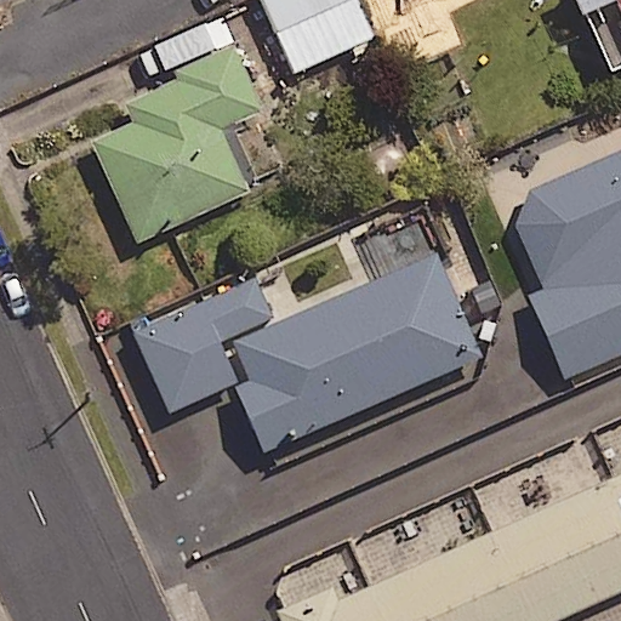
[(380,56),(355,0),(262,0),(294,73),(352,49),(359,64),(380,56)]
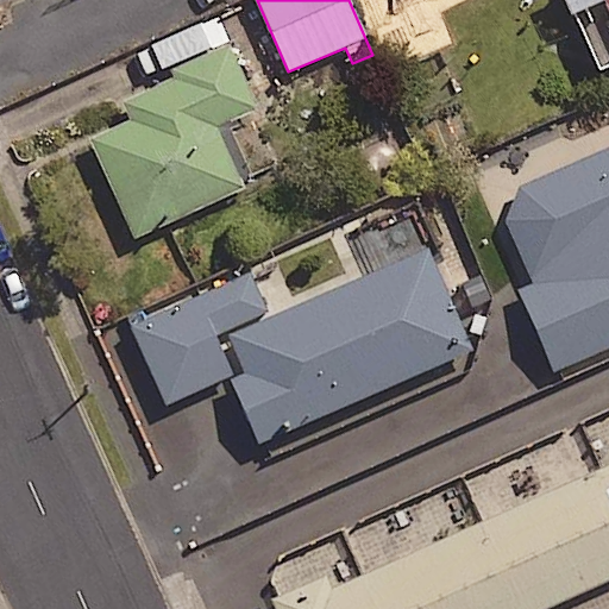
[(173,73),(176,82),(125,105),(132,123),(89,142),(133,239),(244,190),(217,130),(257,112),(227,48),(173,73)]
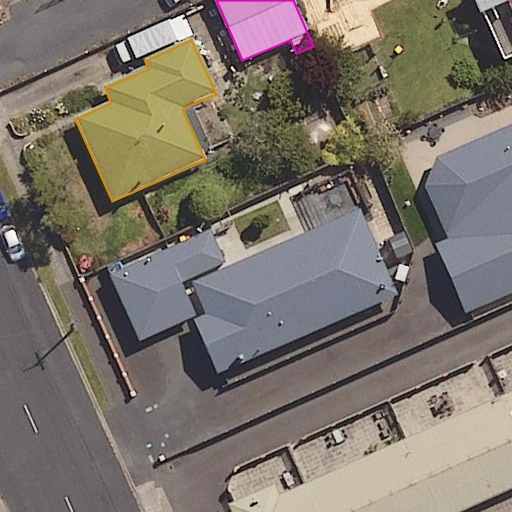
[(511,292),(511,124),(415,167),(448,241),(436,246),(465,313),(511,292)]
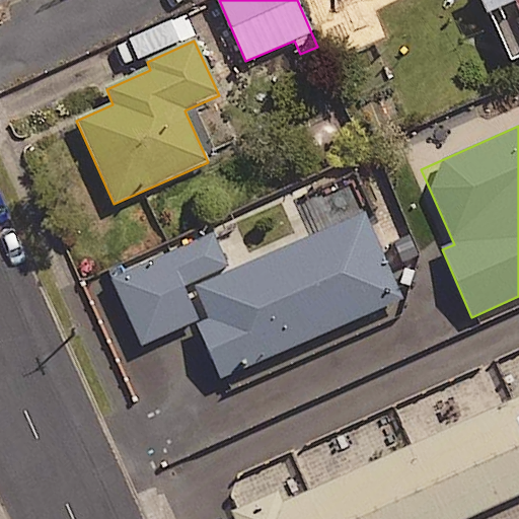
[(218,380),(233,374),(403,298),(365,213),(195,288),(209,319),(194,326),(218,380)]
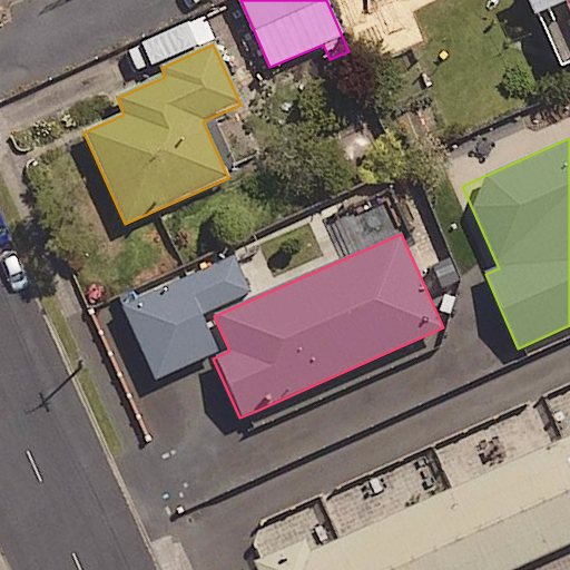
[(569,435),(306,553),(301,541),(254,562),(256,569),(512,569),(569,544),(569,435)]
